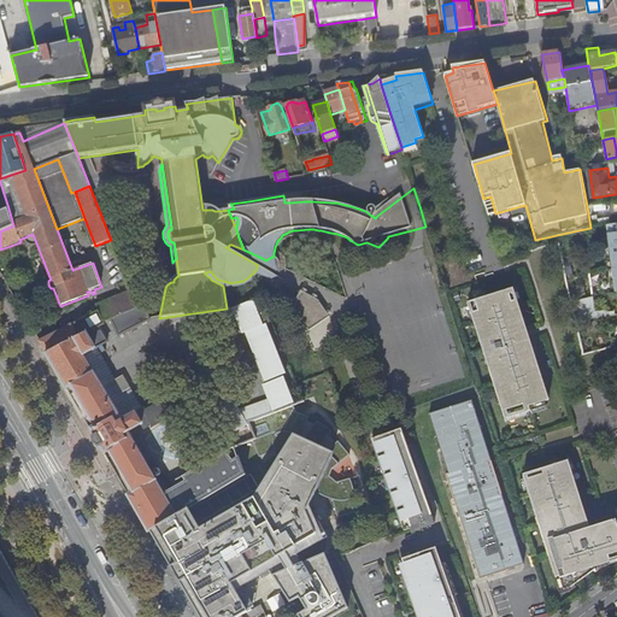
[(488,216),(495,213),(491,197),(483,199),(488,216)]
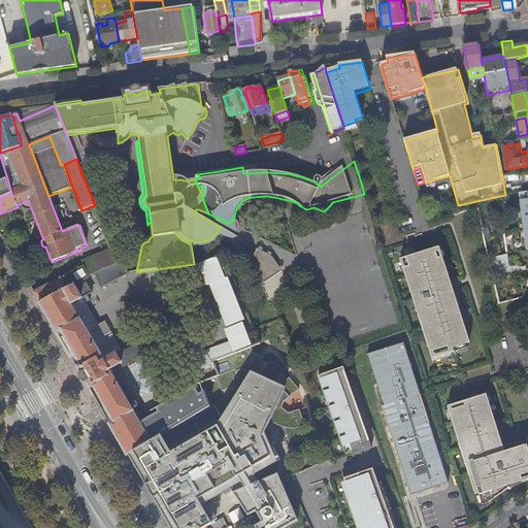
[(0,198),(11,193),(7,178),(0,182),(0,198)]
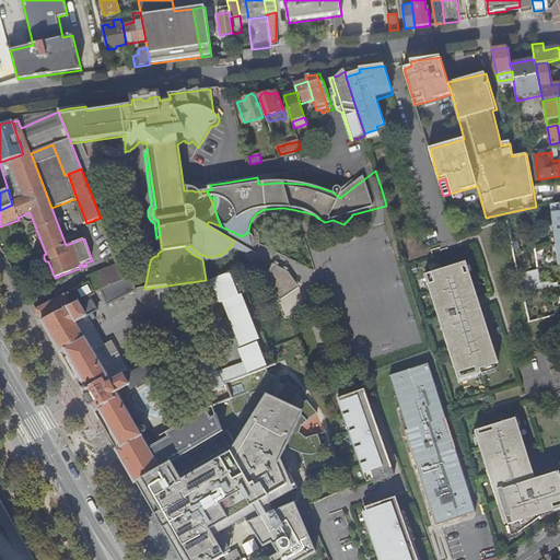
[(468,222),(457,226),(461,235),(471,231),(468,222)]
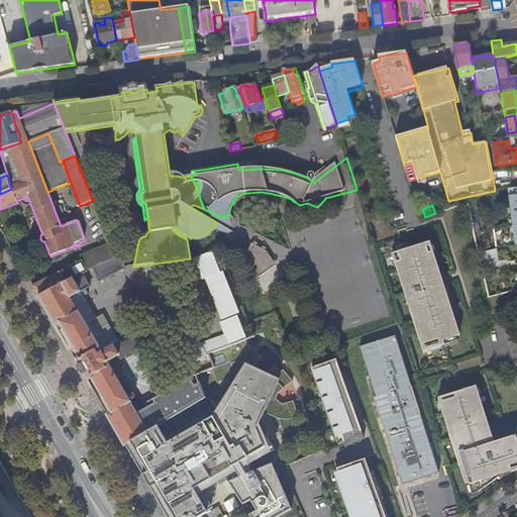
[(223,218),(204,209),(199,207),(233,226),(231,222),(230,219),(229,215),(228,215),(227,215),(226,216),(224,217),(223,218)]
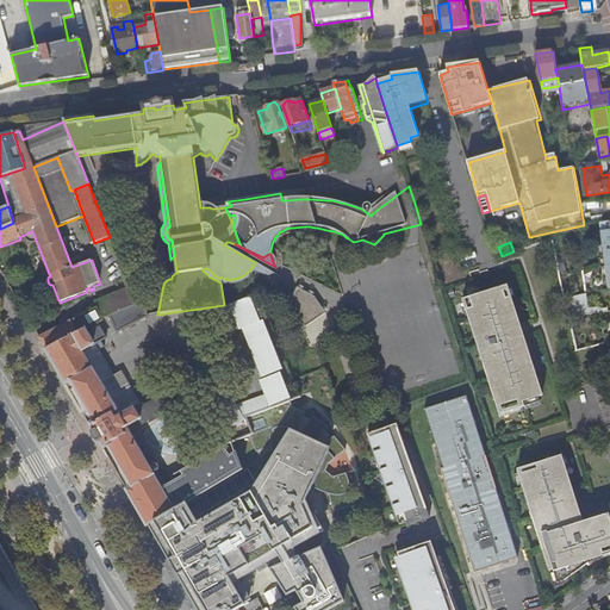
[(221,282),(222,282),(224,282),(226,284),(230,284),(235,282),(237,282),(242,280),(247,278),(250,275),(251,274),(253,273),(255,271),(271,273),(271,271),(271,269),(255,262),(254,263),(254,266),(251,268),(250,269),(250,271),(247,273),(246,274),(242,277),(241,278),(238,278),(236,279),(234,279),(232,279),(229,280),(226,279),(224,279),(222,278),(219,278),(216,277),(213,275),(212,273),(210,271),(207,268),(201,269),(204,272),(205,273),(207,274),(209,277),(211,278),(213,279),(216,280),(218,281),(221,282)]
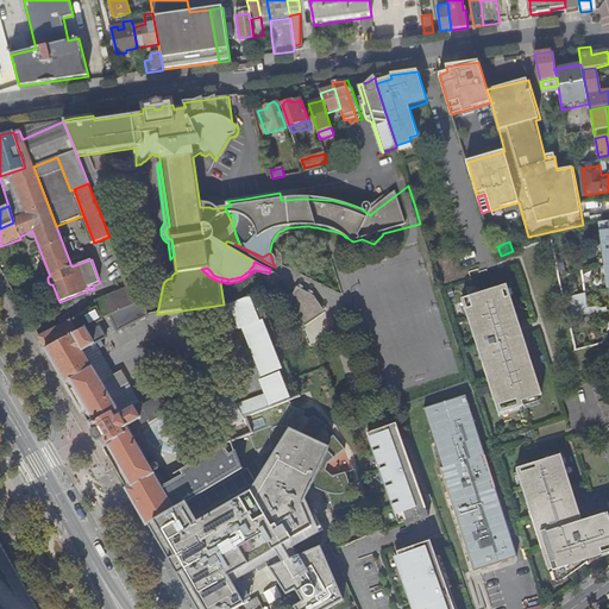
[(315,297),(299,286),(284,303),(301,326),(324,315),(315,297)]
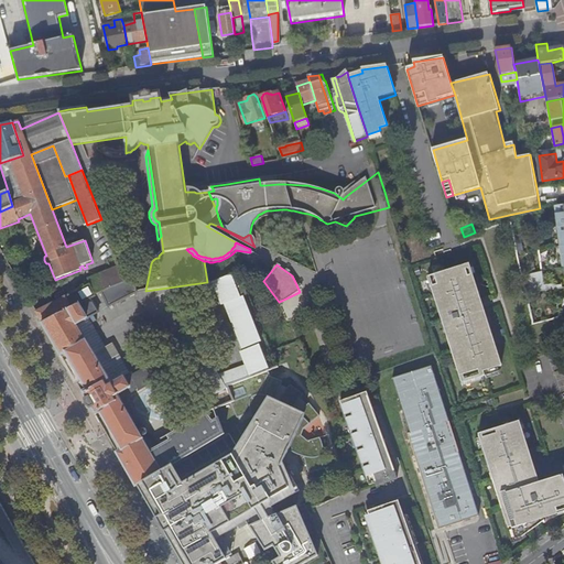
[(88,279),(90,284),(94,295),(101,292),(126,282),(120,266),(88,279)]
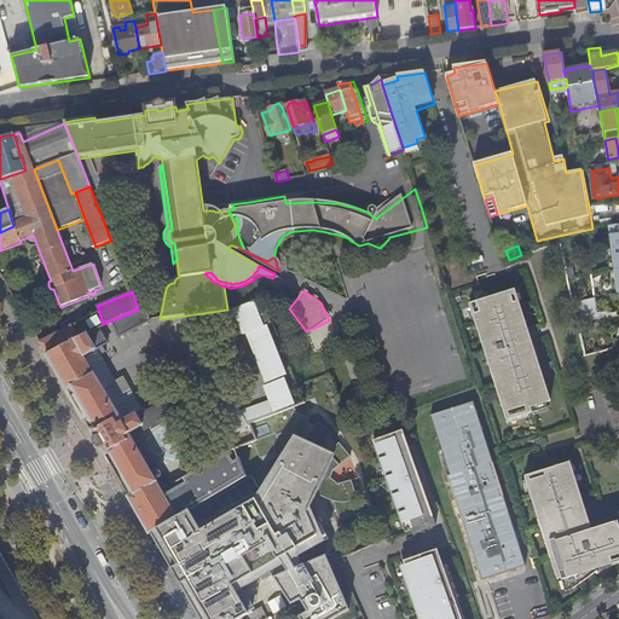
[(469,306),(507,423),(533,415),(532,411),(551,404),(515,291),(469,306)]
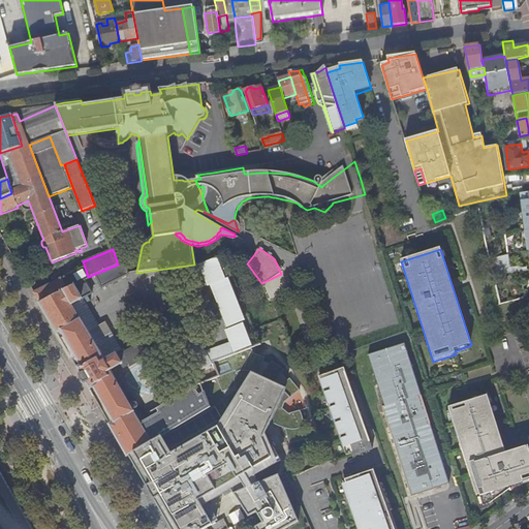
[(509,254),(497,257),(499,267),(511,263),(509,254)]
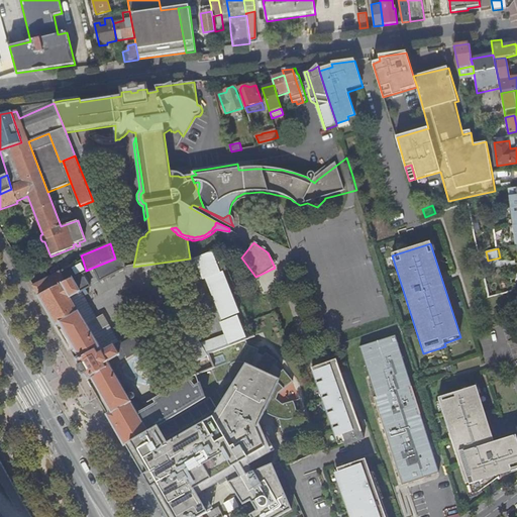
[(221,273),(213,251),(197,257),(196,257),(205,280),(207,279),(223,319),(240,313),(224,272),(221,273)]
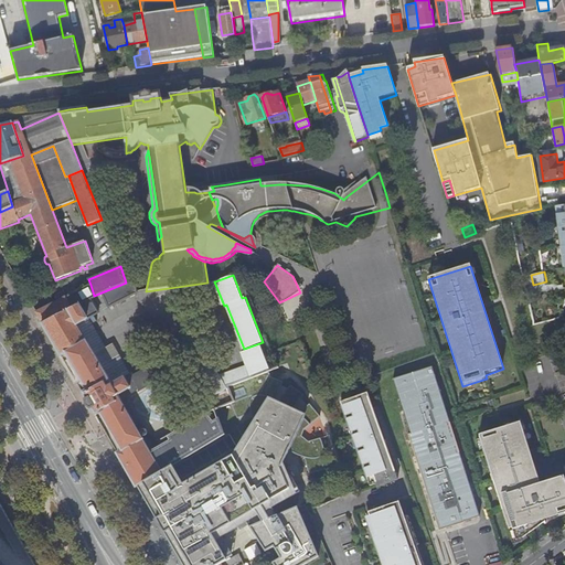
[(109,307),(137,292),(132,279),(126,283),(102,292),(109,307)]
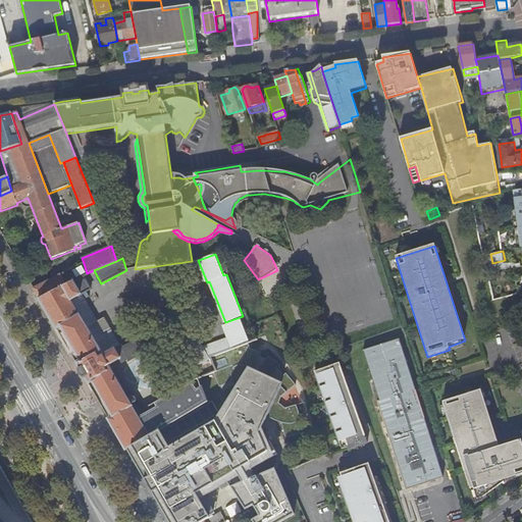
[(27,262),(20,266),(27,277),(33,273),(27,262)]
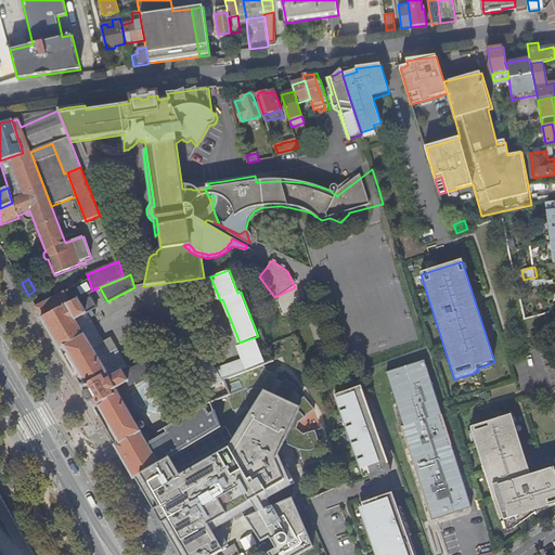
[(80,297),(74,287),(65,292),(69,301),(41,317),(60,350),(64,347),(86,385),(81,387),(85,391),(87,392),(89,391),(91,395),(93,399),(91,400),(91,402),(93,408),(98,405),(119,442),(115,446),(134,477),(168,457),(171,455),(220,426),(214,409),(194,420),(193,417),(147,443),(115,388),(128,382),(121,370),(108,377),(76,319),(97,307),(89,293),(80,297)]
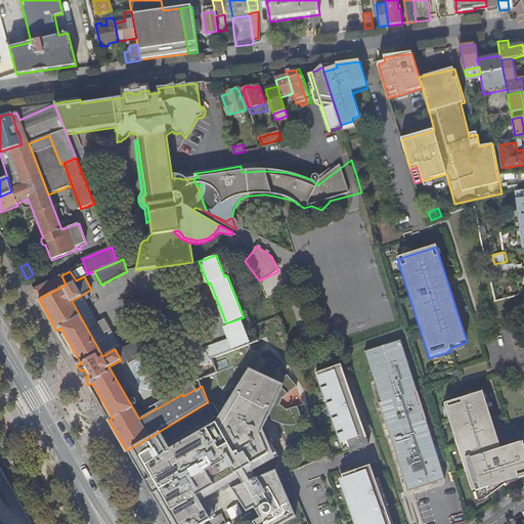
[(60,275),(33,290),(39,299),(66,285),(61,275),(60,275)]
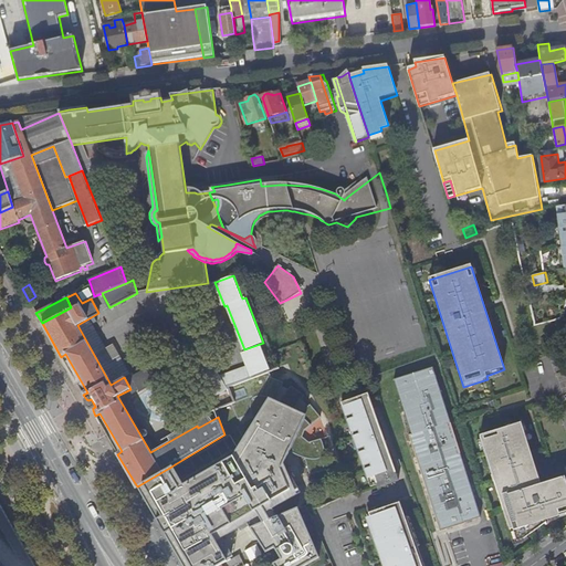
[(271,369),(262,346),(243,354),(252,376),(268,370),(271,369)]
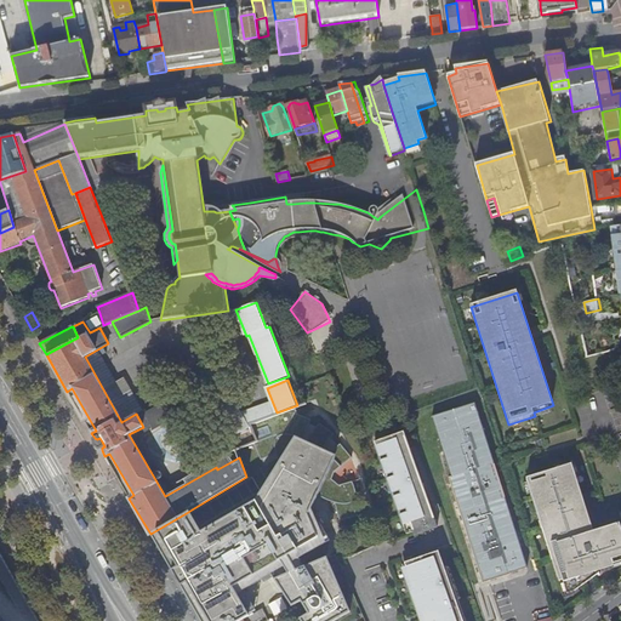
[(249,429),(222,382),(204,392),(232,439),(249,429)]
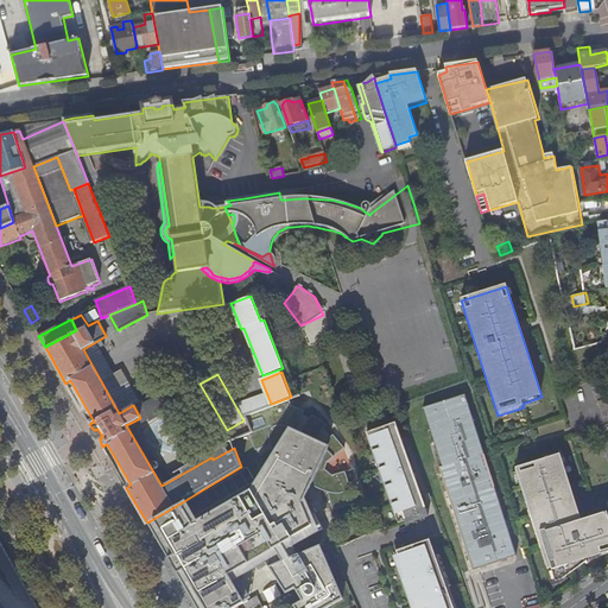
[(175,398),(171,392),(145,407),(150,415),(157,411),(157,412),(160,410),(159,410),(166,405),(165,403),(175,398)]
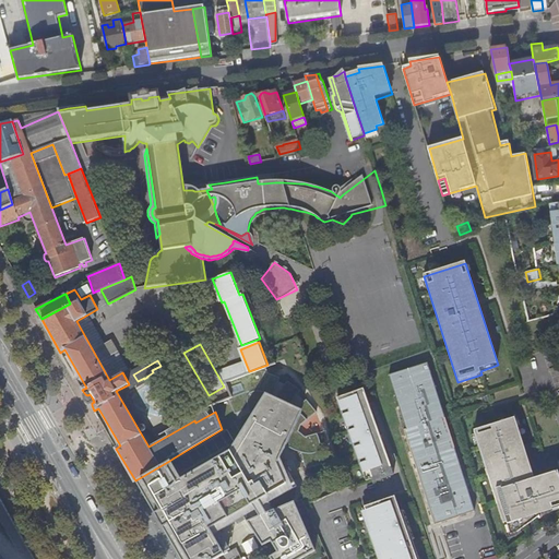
[(475,511),(427,363),(389,376),(407,430),(404,431),(414,462),(415,462),(435,524),(475,511)]
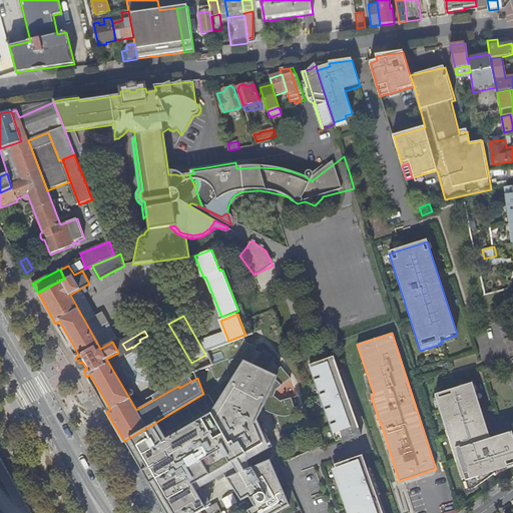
[(155,423),(124,441),(165,512),(197,512),(205,508),(192,486),(212,474),(216,479),(223,475),(240,501),(247,497),(253,506),(246,511),(246,512),(274,512),(289,505),(270,462),(243,471),(237,460),(270,442),(254,415),(266,405),(275,412),(280,430),(296,427),(292,414),(292,408),(292,404),(289,398),(278,401),(272,395),(274,389),(289,378),(279,366),(277,368),(273,361),(275,358),(264,349),(261,352),(255,349),(255,345),(244,341),(242,336),(228,341),(205,351),(210,366),(216,386),(213,387),(224,401),(164,435),(155,423)]
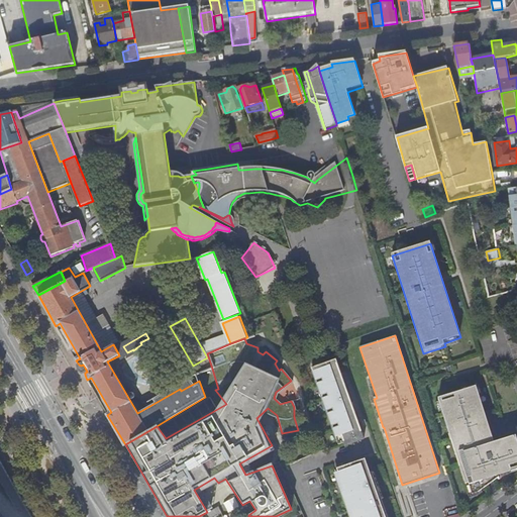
[(312,369),(338,444),(350,440),(348,437),(360,433),(352,409),(341,413),(339,407),(350,403),(341,379),(331,383),(329,377),(339,373),(336,365),(338,364),(336,360),(312,369)]
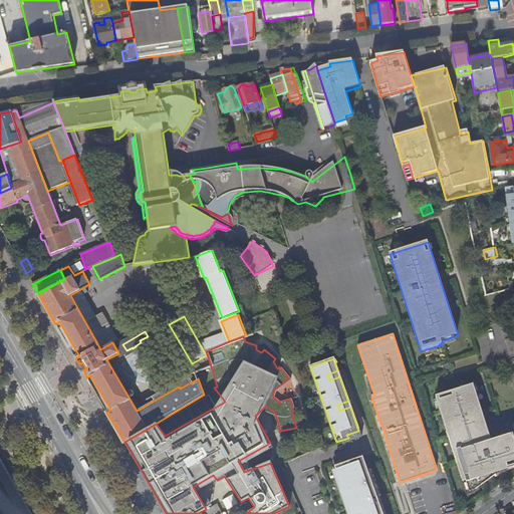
[(337,370),(327,374),(329,380),(339,376),(337,370)]
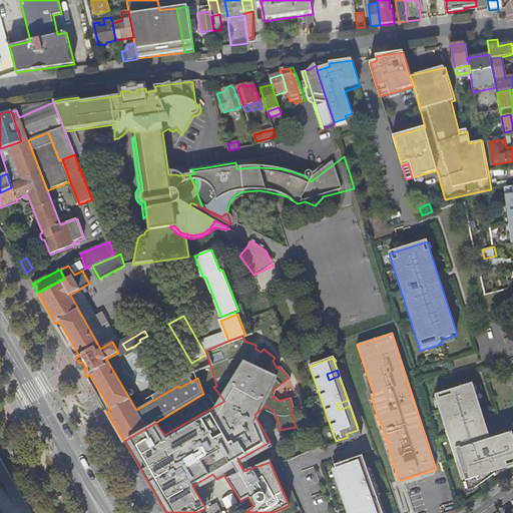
[(469,492),(475,491),(500,472),(512,468),(512,424),(512,428),(512,432),(490,439),(472,385),(435,397),(463,482),(465,481),(469,492)]
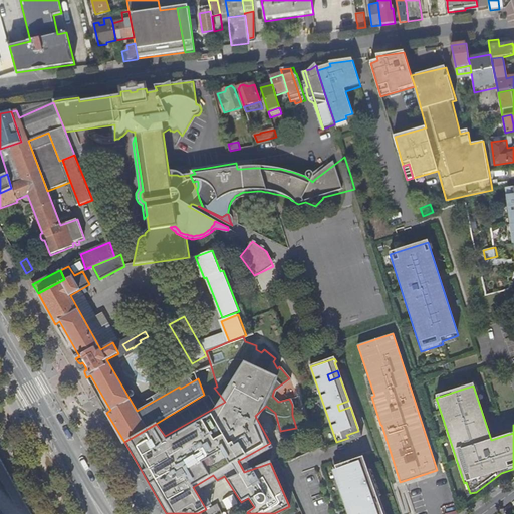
[(348,401),(337,405),(339,411),(350,407),(348,401)]
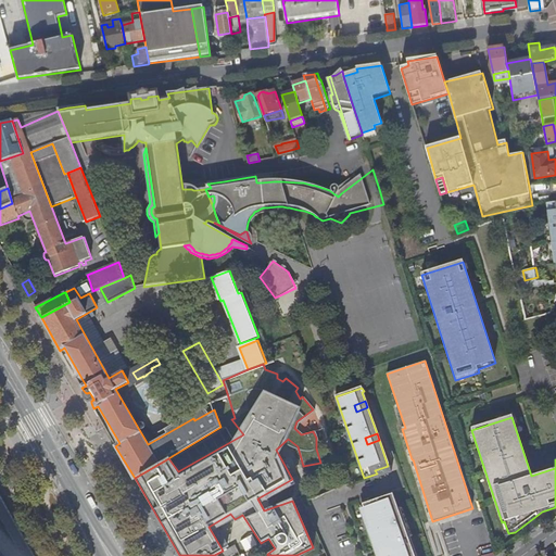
[(388,466),(375,470),(377,474),(378,477),(390,472),(388,466)]
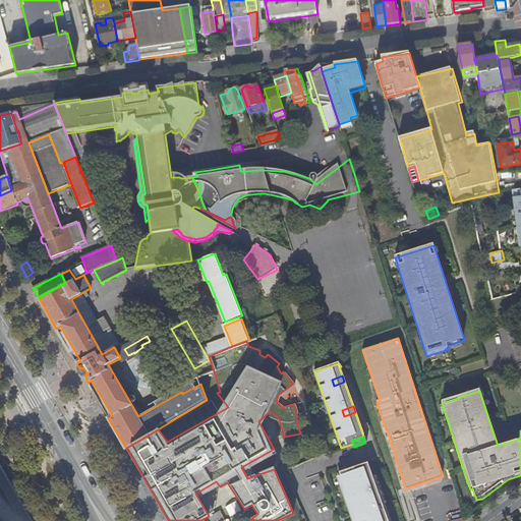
[(387,520),(384,511),(381,512),(377,500),(380,499),(371,476),(367,464),(351,470),(352,473),(340,477),(338,478),(351,516),(353,520),(352,520),(387,520)]
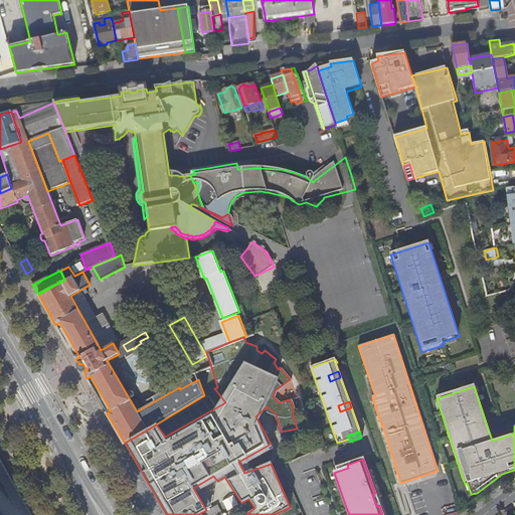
[(210,514),(220,510),(218,504),(206,510),(198,514),(210,514)]
